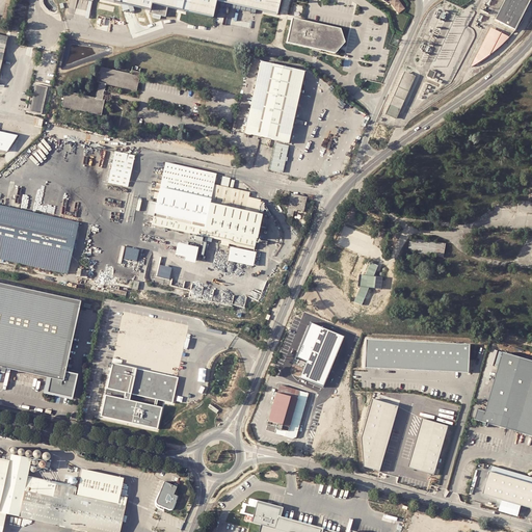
[(96,0),(136,10),(145,12),(150,10),(151,14),(165,17),(167,7),(176,9),(187,12),(213,18),(216,1),(221,2),(276,15),(280,0),(96,0)]
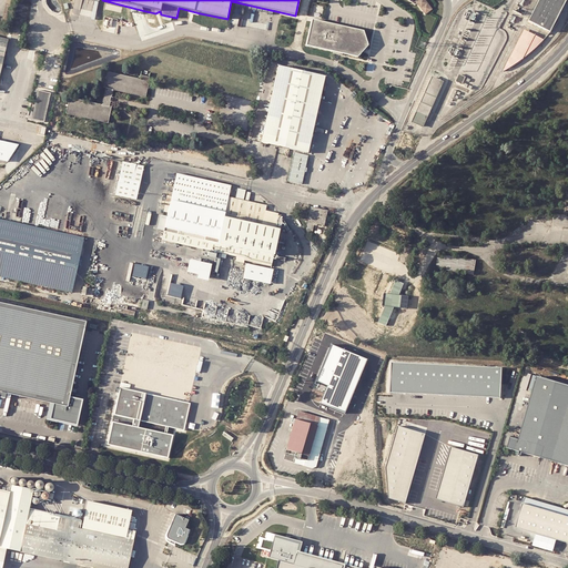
[(406,0),(412,3),(414,2),(423,16),(430,10),(423,0),(406,0)]
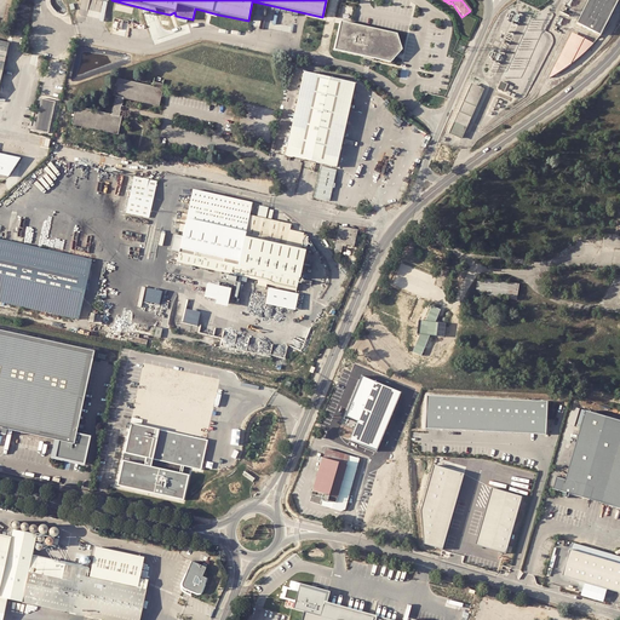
[(618,3),(612,0),(589,0),(577,26),(600,38),(618,3)]
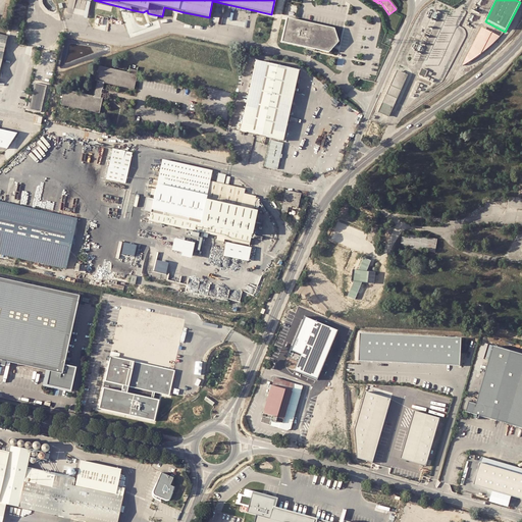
[(334,29),(286,17),(286,19),(281,41),(328,52),(338,42),(334,29)]
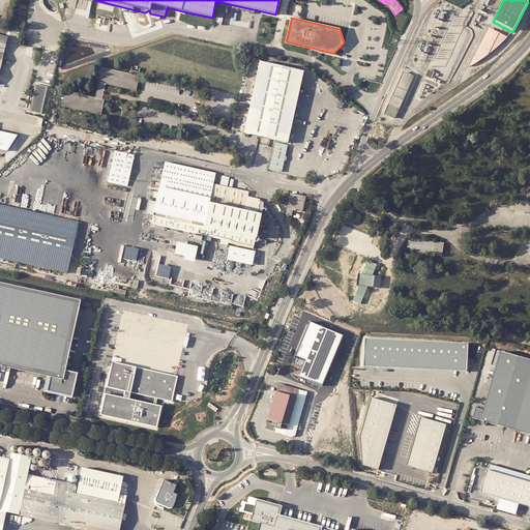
[(486,38),(490,29),(487,28),(468,65),(468,66),(481,58),(476,56),(478,49),(479,49),(486,38)]
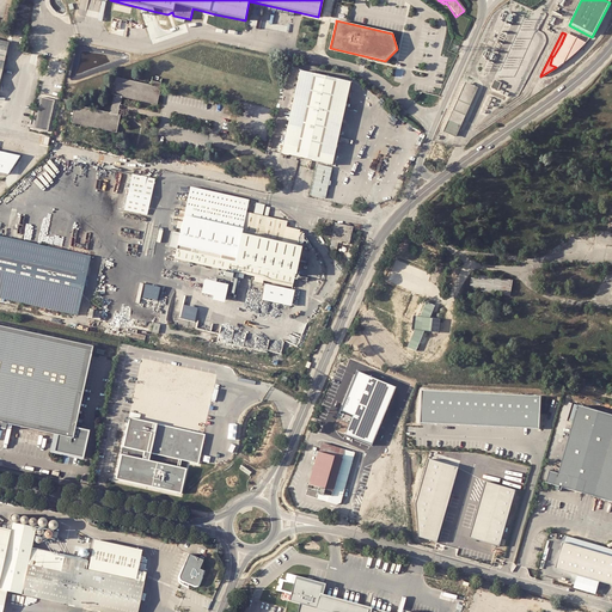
[(583,43),(565,34),(561,44),(554,56),(552,56),(550,65),(556,67),(563,62),(576,51),(583,43)]
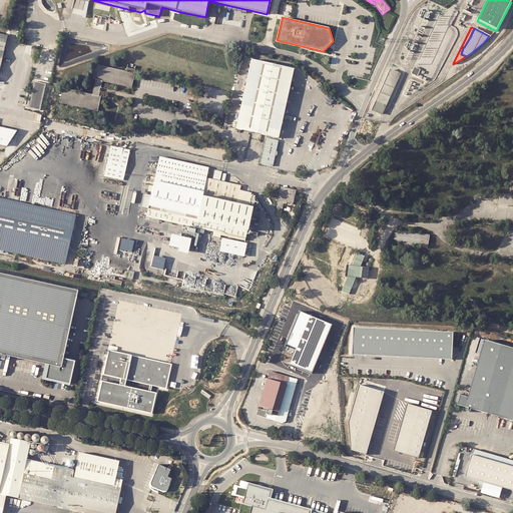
[(0,70),(9,36),(0,34),(0,70)]
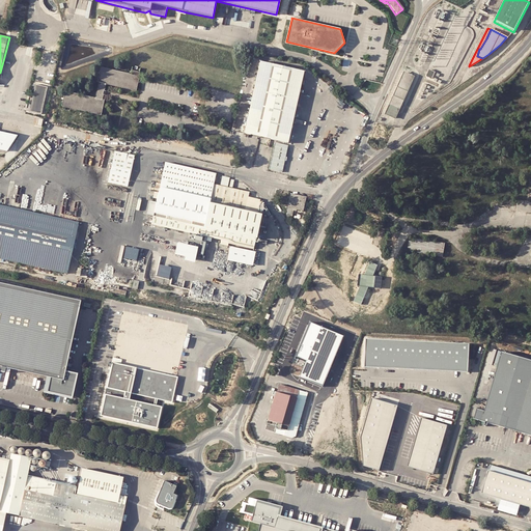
[(304,74),(260,63),(244,135),(288,144),(304,74)]
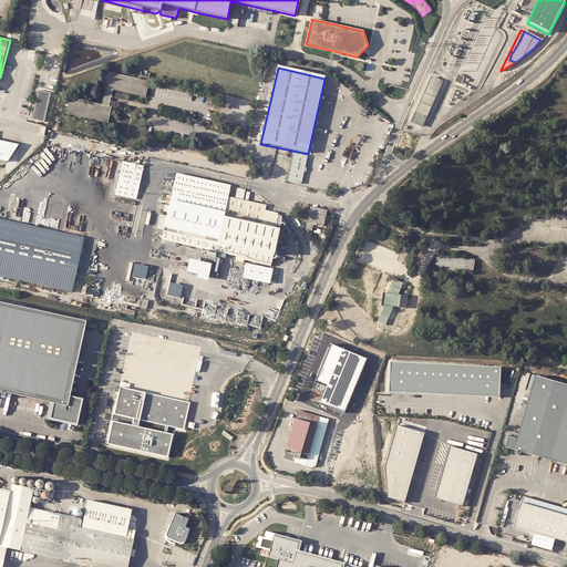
[(102,104),(70,98),(66,113),(109,123),(113,105),(110,105),(111,101),(113,98),(114,89),(146,96),(150,80),(107,71),(104,86),(105,88),(102,104)]
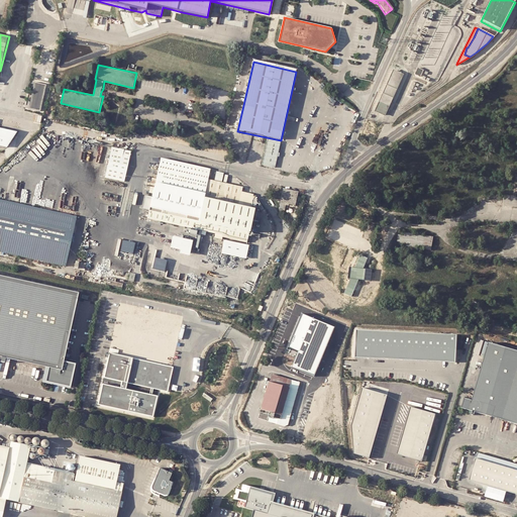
[(377,108),(387,113),(387,114),(405,74),(397,70),(395,69),(377,108)]
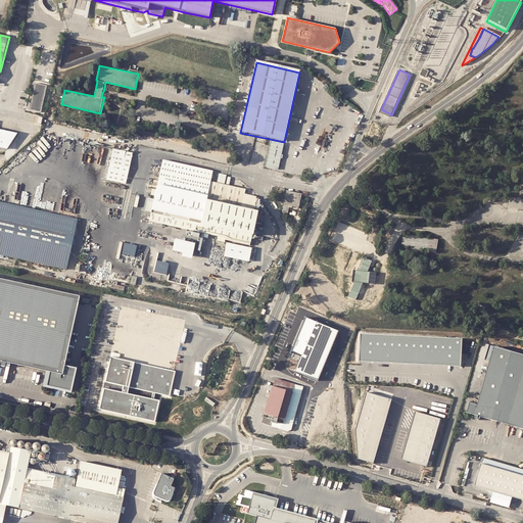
[(46,86),(35,83),(29,109),(41,111),(46,86)]
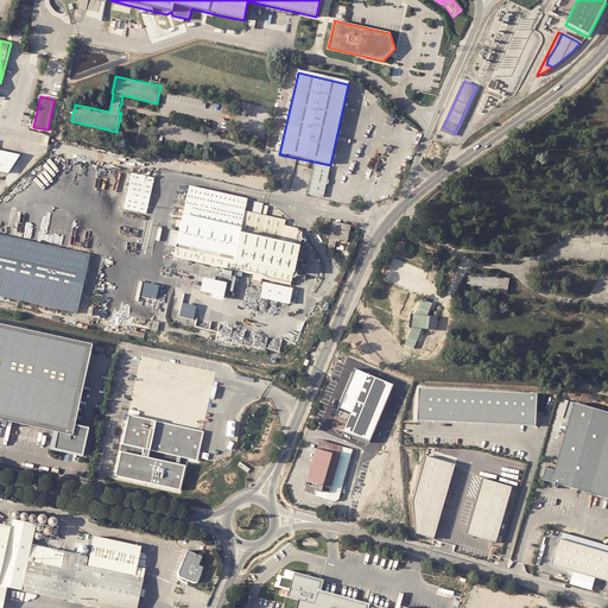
[(0,171),(7,173),(21,153),(0,147),(0,171)]
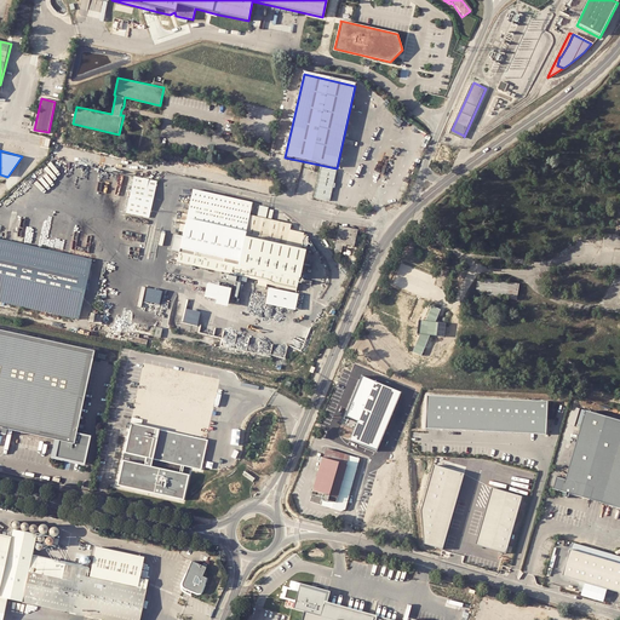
[(315,197),(331,201),(337,171),(322,167),(315,197)]
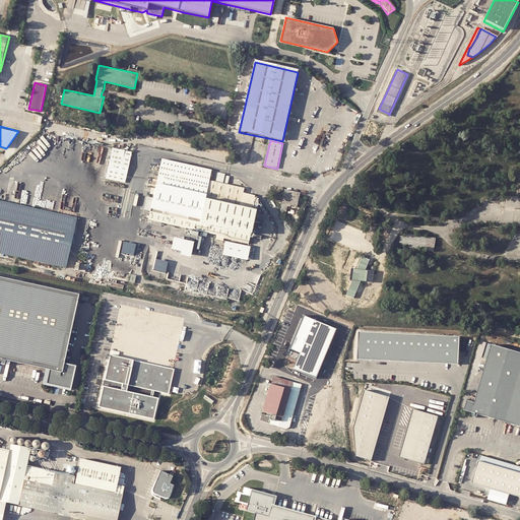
[(113,147),(107,178),(126,182),(133,151),(113,147)]
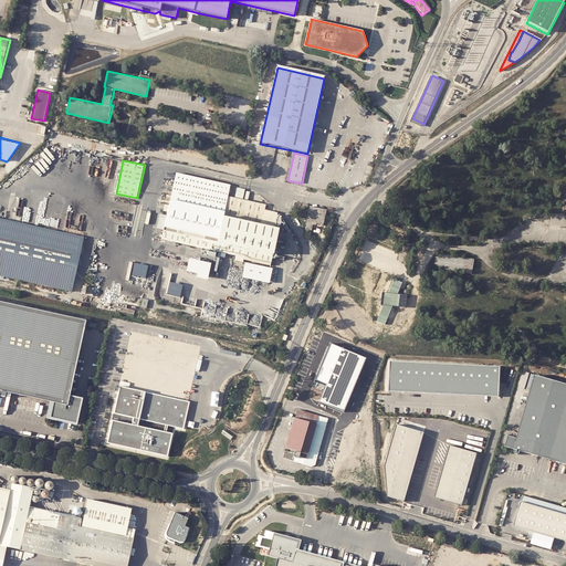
[(229,196),(231,184),(178,171),(175,185),(174,189),(173,194),(170,203),(169,210),(168,213),(165,226),(219,238),(229,196)]
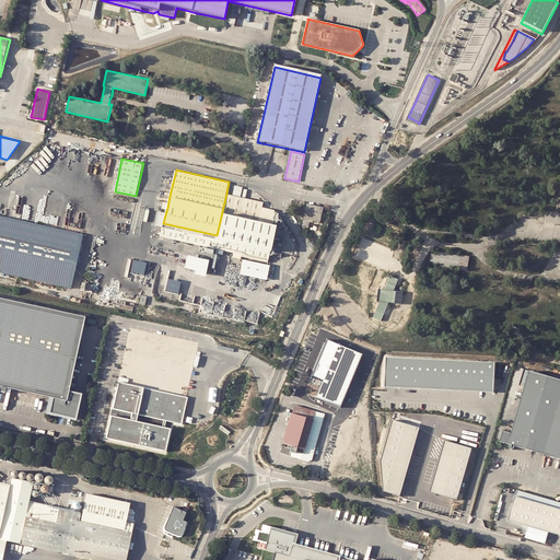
[(235,186),(234,194),(242,195),(244,187),(235,186)]
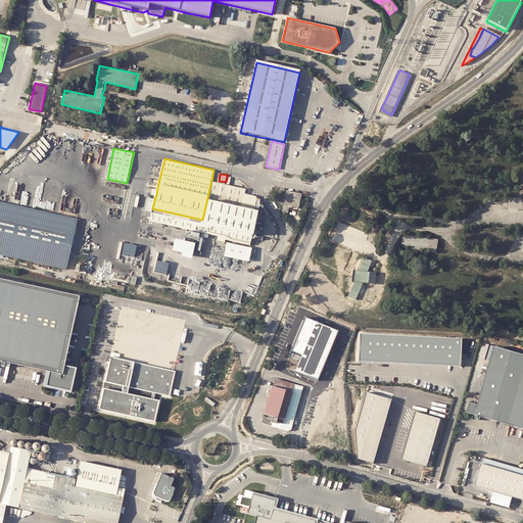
[(245,188),(211,181),(202,220),(152,208),(152,210),(150,220),(181,227),(229,237),(251,242),(257,210),(253,209),(256,197),(256,196),(244,193),(245,188)]
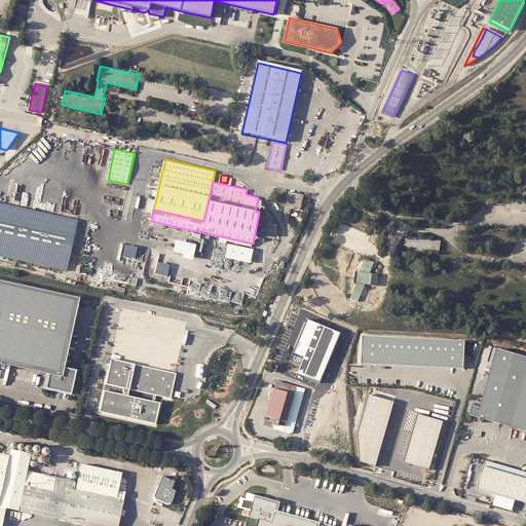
[(304,196),(288,192),(285,205),(300,210),(304,196)]
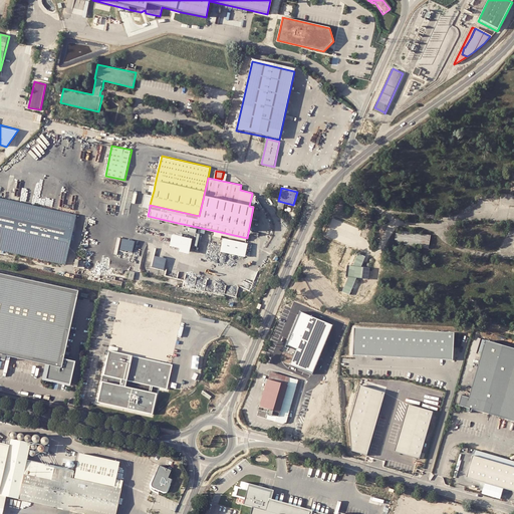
[(147,193),(144,206),(150,207),(150,205),(153,194),(147,193)]
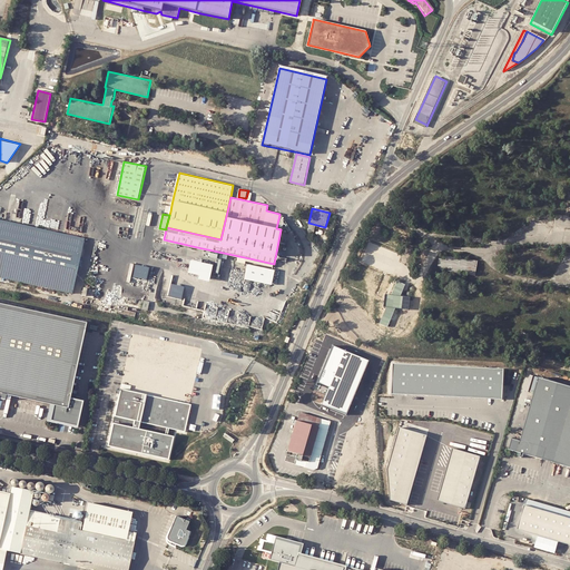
[(0,277),(12,281),(19,282),(69,293),(81,238),(20,225),(12,223),(0,220),(0,277)]
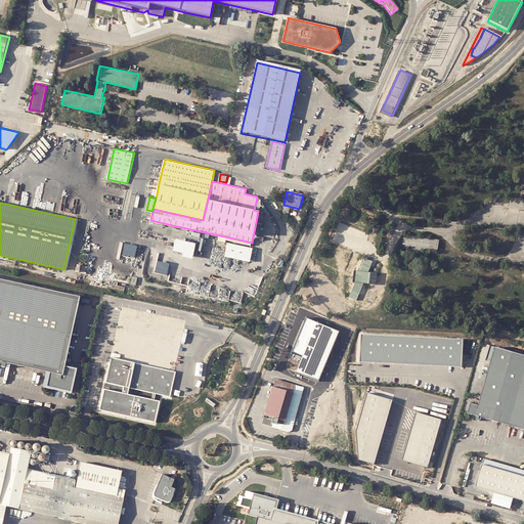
[(439,239),(404,234),(402,249),(437,254),(439,239)]
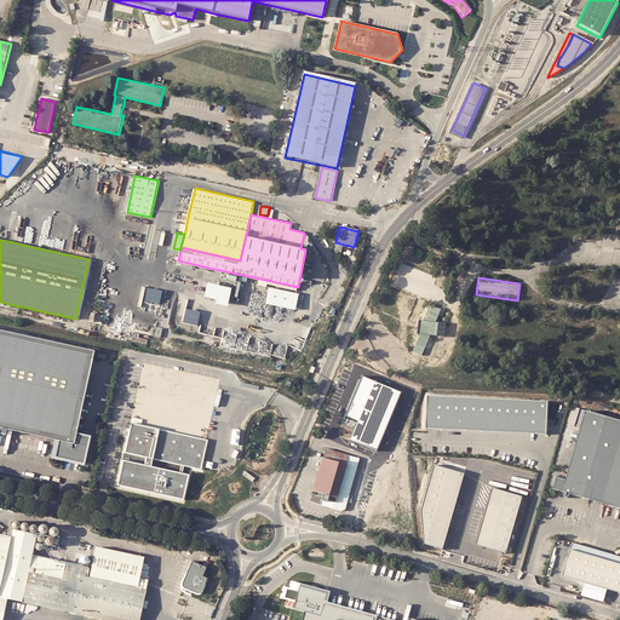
[(236,288),(211,283),(208,297),(220,300),(219,304),(231,306),(236,288)]
